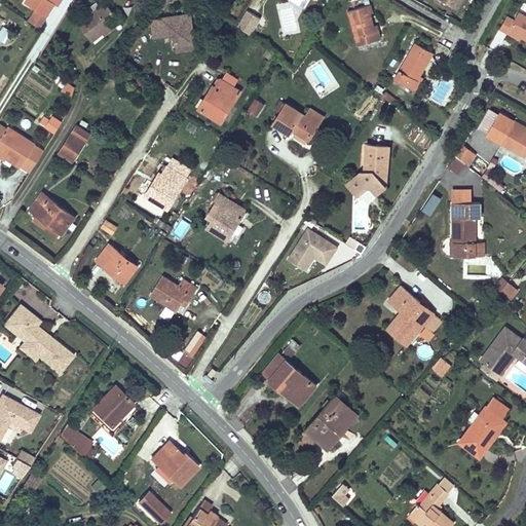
[(27,0),(26,3),(46,16),(54,2),(51,1),(51,0),(27,0)]
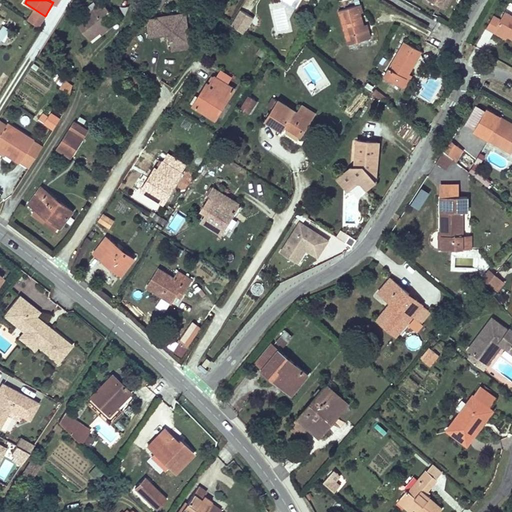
[(159,10),(165,0),(157,0),(154,6),(159,10)]
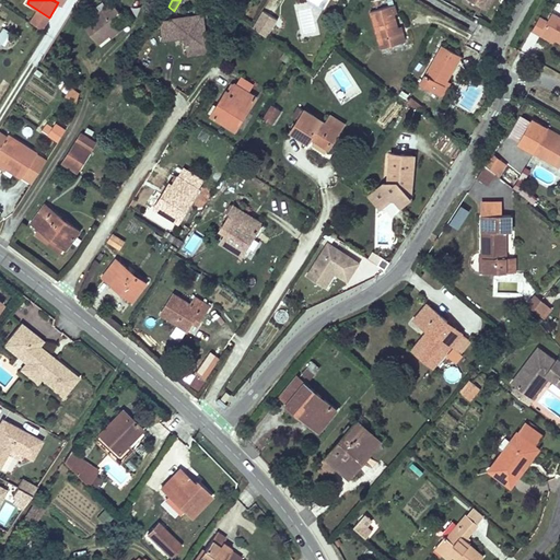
[(462,0),(463,0),(469,4),(470,0),(487,10),(492,0),(462,0)]
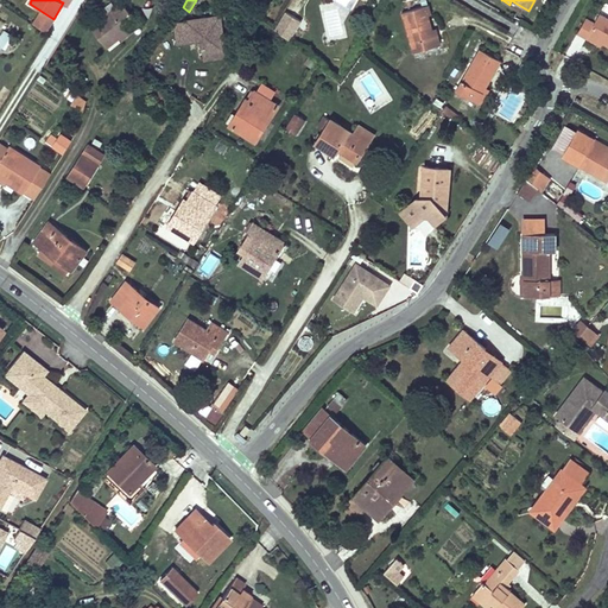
[(119,37),(132,27),(127,21),(133,16),(122,2),(90,27),(107,48),(119,37)]
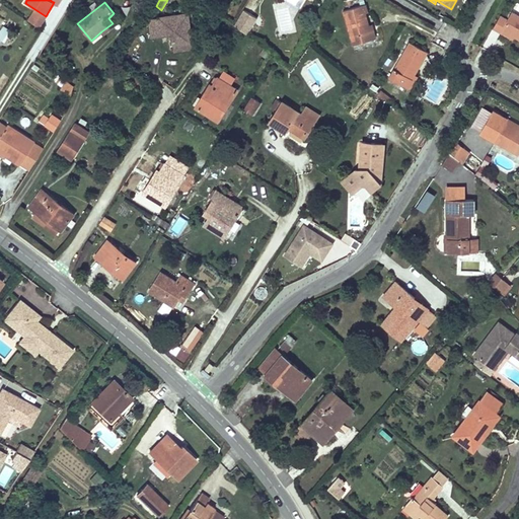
[(370,25),(366,13),(369,12),(368,8),(366,4),(343,11),(353,45),(374,39),(373,38),(372,32),(370,25)]
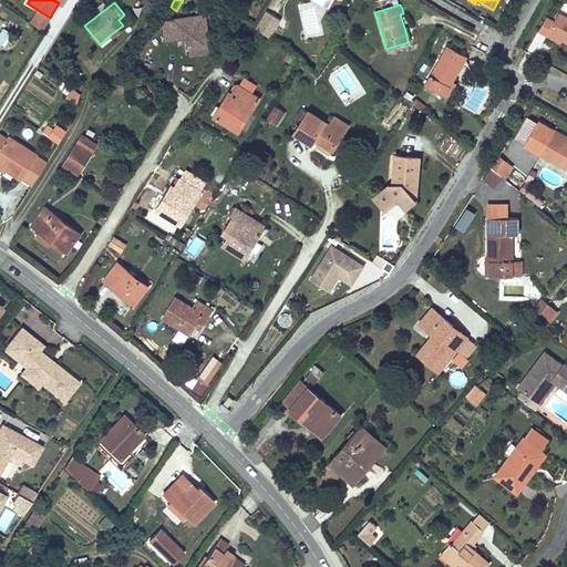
[(257,28),(271,38),(282,21),(268,11),(257,28)]
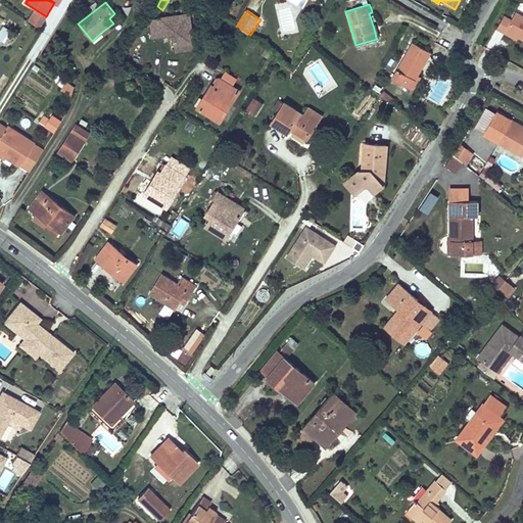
[(507,30),(519,36),(522,38),(522,14),(516,11),(512,19),(505,15),(497,28),(506,32),(507,30)]
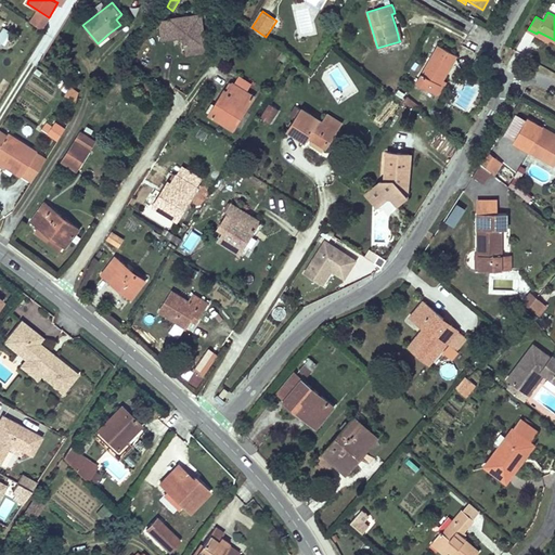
[(128,23),(121,14),(116,20),(120,25),(108,34),(111,36),(128,23)]
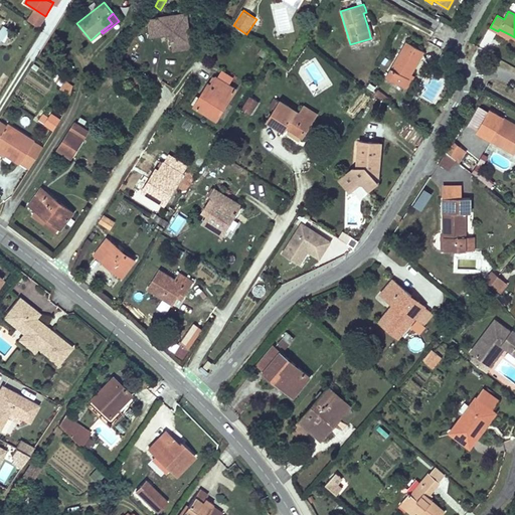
[(191,47),(186,13),(148,18),(151,37),(170,34),(172,36),(171,38),(172,50),(191,47)]
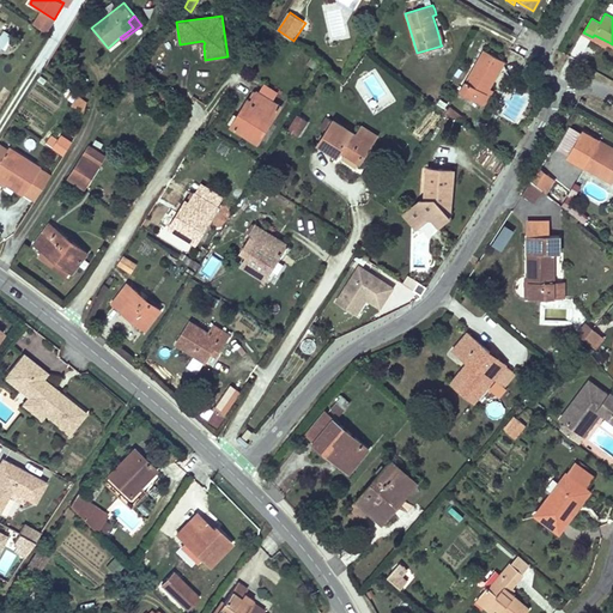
[(0,40),(0,50),(5,54),(13,41),(4,35),(0,40)]
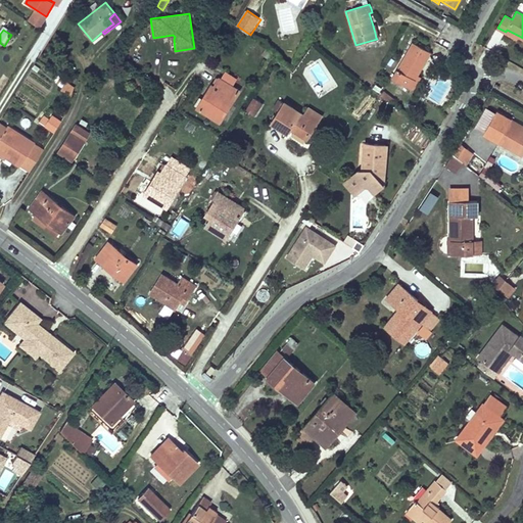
[(507,30),(506,32),(517,39),(519,36),(507,30)]
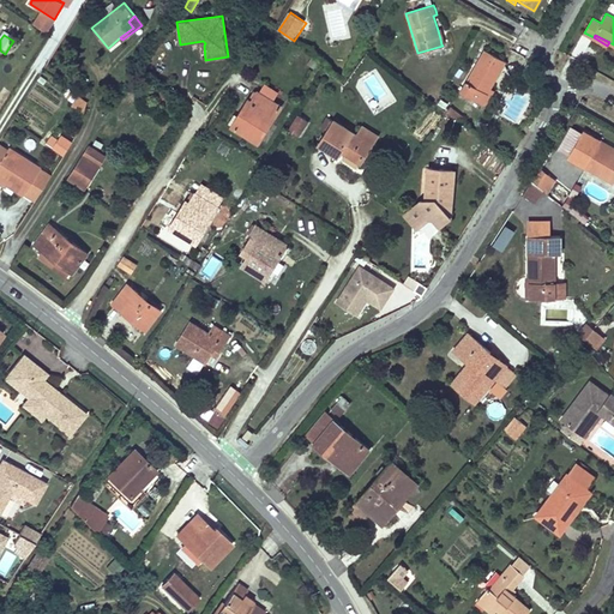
[(483,103),(492,89),(506,61),(499,58),(491,53),(485,49),(461,91),(483,103)]
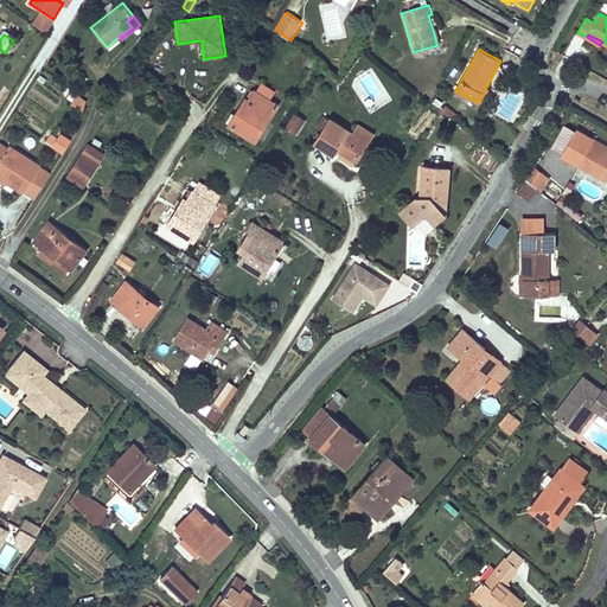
[(489,90),(486,88),(478,102),(481,103),(489,90)]
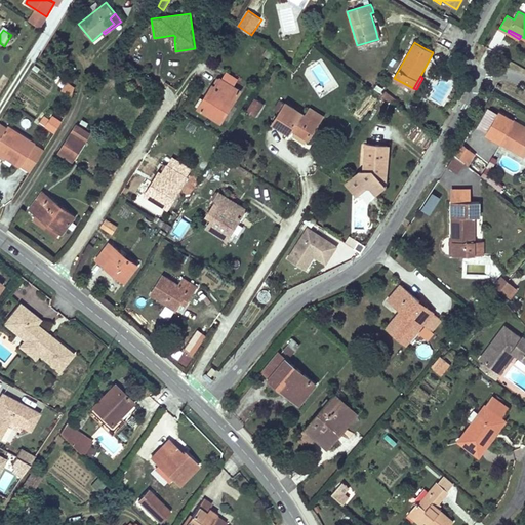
[(220,122),(240,90),(220,78),(215,86),(212,85),(208,92),(210,94),(206,101),(204,98),(201,96),(196,105),(199,108),(198,108),(220,122)]
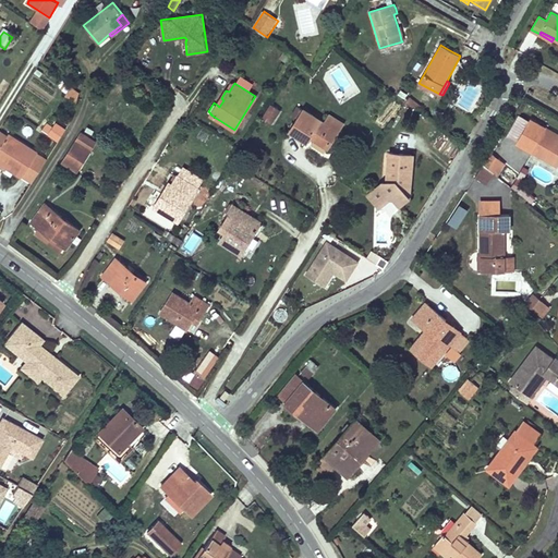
[(76,101),(81,92),(70,87),(65,97),(76,101)]
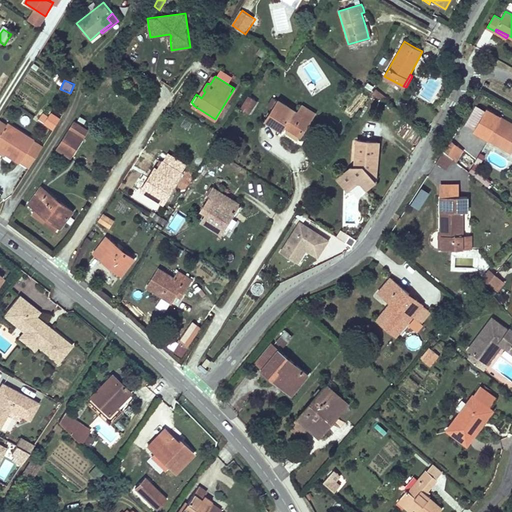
[(376,89),(373,94),(382,101),(386,97),(376,89)]
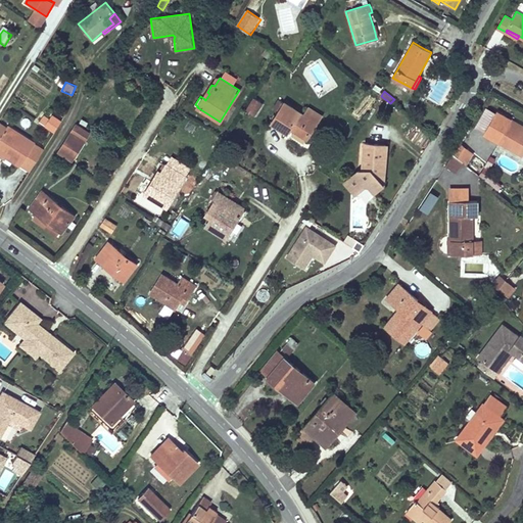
[(263,98),(256,94),(246,110),(252,114),(253,112),(262,100),(263,98)]
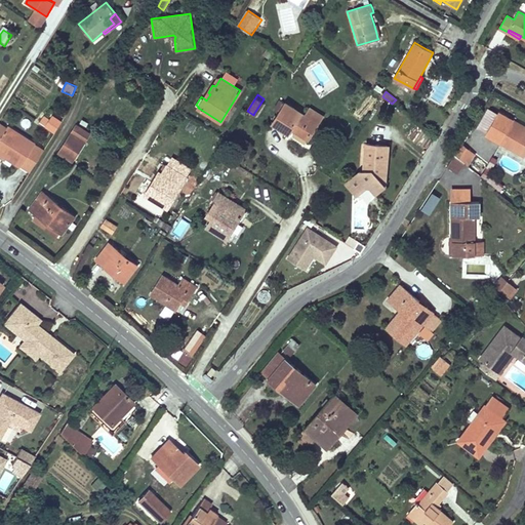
[(257,115),(266,103),(263,101),(254,113),(257,115)]
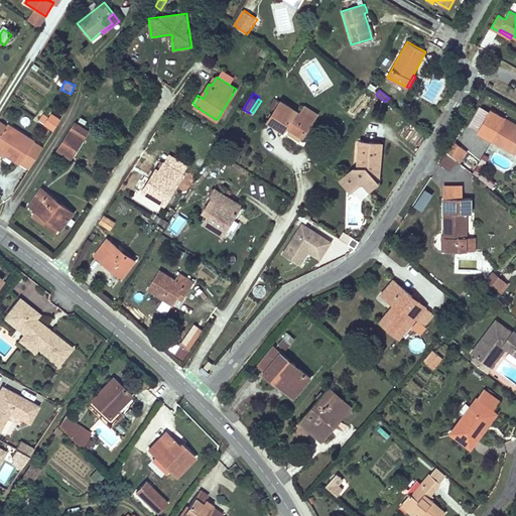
[(281,101),(268,121),(284,131),(287,126),(288,125),(291,127),(290,129),(303,137),(316,116),(303,107),(300,113),(281,101)]
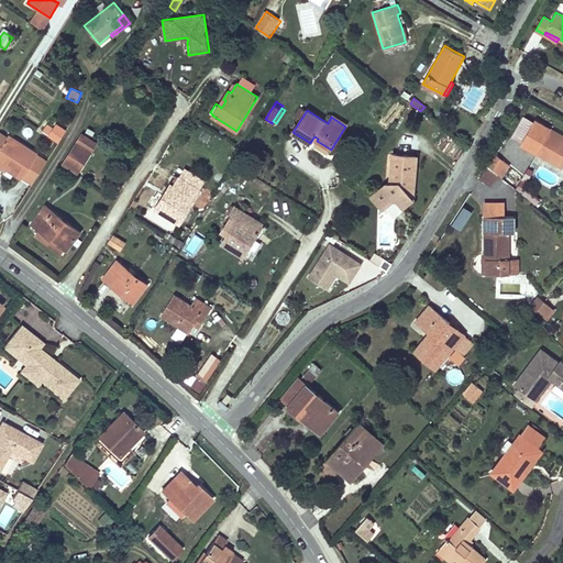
[(534,120),(521,144),(562,167),(562,139),(549,131),(550,129),(534,120)]
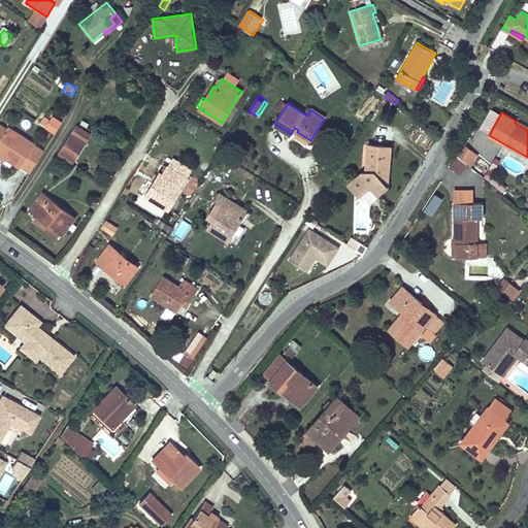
[(44,117),(40,123),(46,127),(50,122),(51,121),(44,117)]
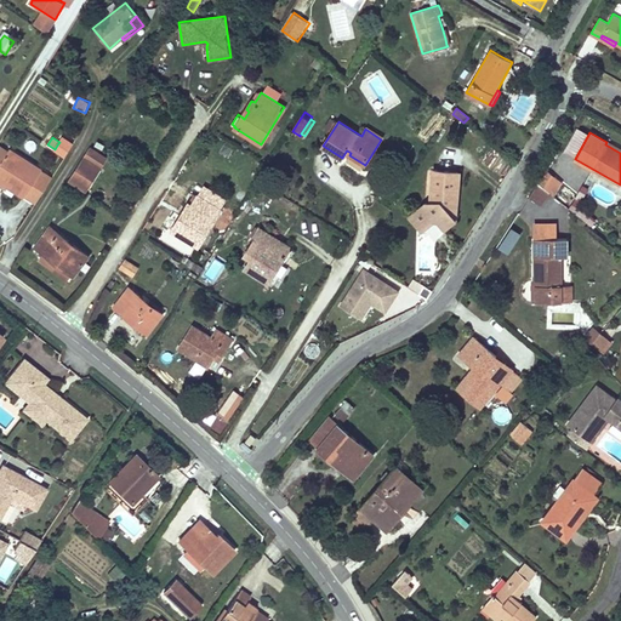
[(605,144),(620,153),(620,149),(607,142),(605,144)]
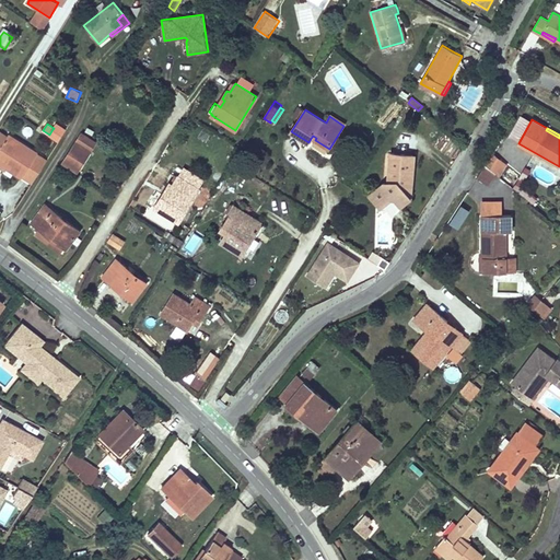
[(53,129),(49,135),(59,141),(62,136),(53,129)]
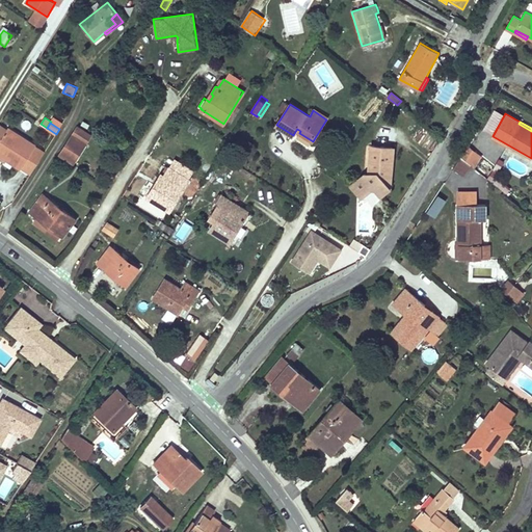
[(80,124),(77,129),(86,135),(90,129),(80,124)]
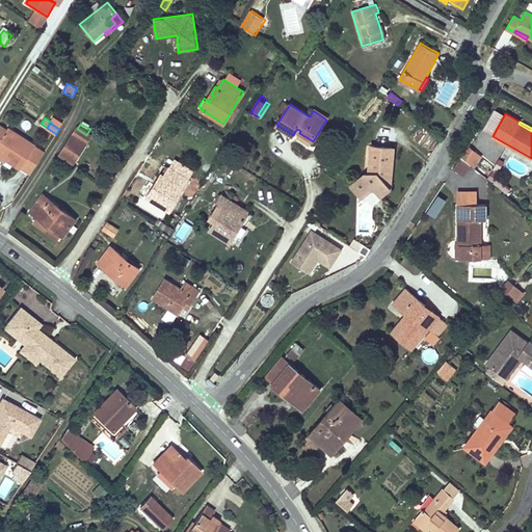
[(0,125),(0,149),(8,155),(5,159),(6,159),(21,168),(22,167),(34,147),(35,145),(7,128),(6,130),(0,125)]
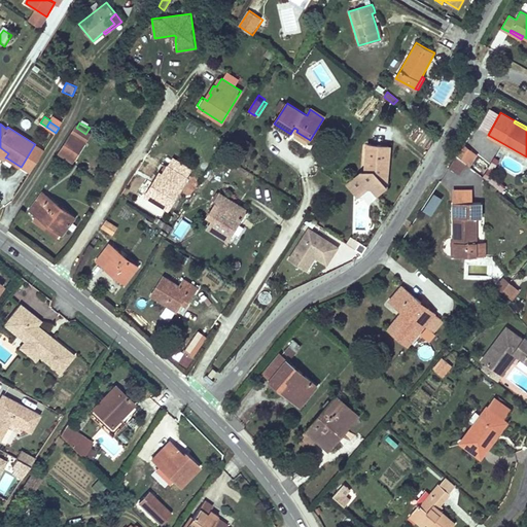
[(85,134),(76,128),(72,134),(70,133),(59,151),(73,161),(84,142),(81,140),(85,134)]
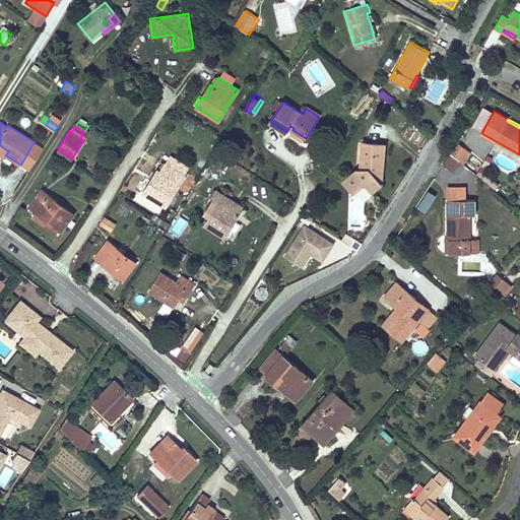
[(342,182),(353,193),(363,185),(367,185),(373,191),(382,184),(385,144),(363,142),(361,170),(358,172),(356,170),(342,182)]
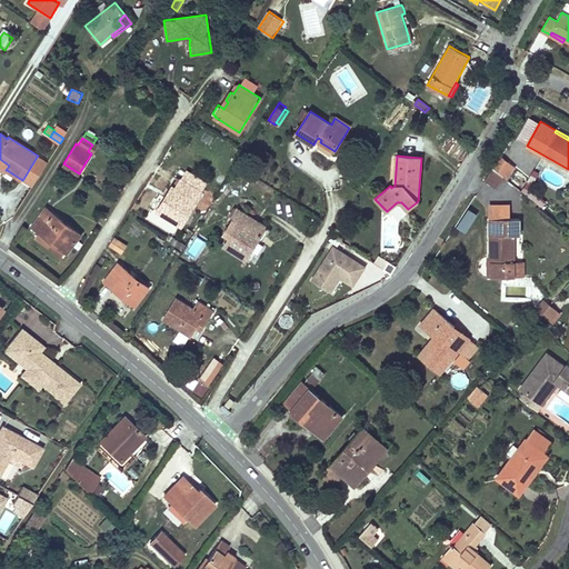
[(496,163),(505,172),(510,162),(501,156),(496,163)]
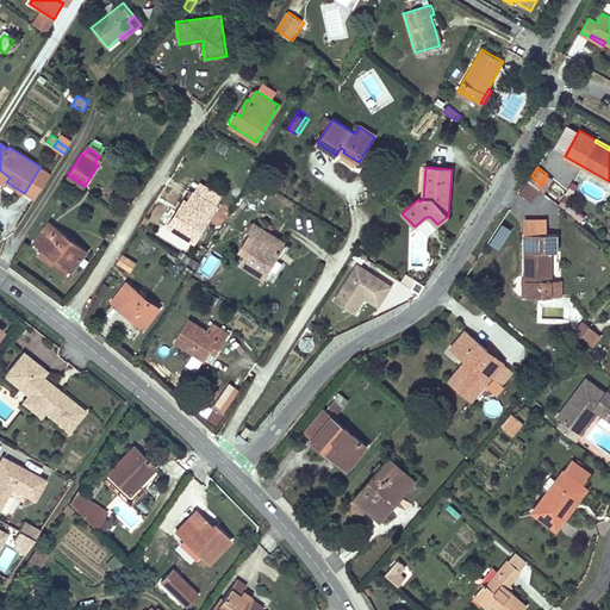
[(51,175),(39,168),(25,192),(36,199),(51,175)]
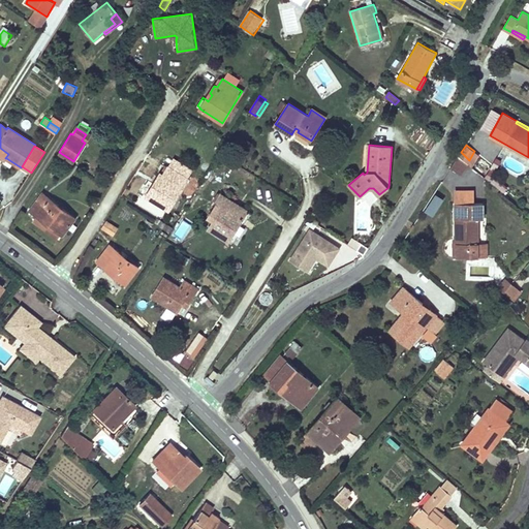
[(469,160),(473,163),(478,155),(474,151),(469,160)]
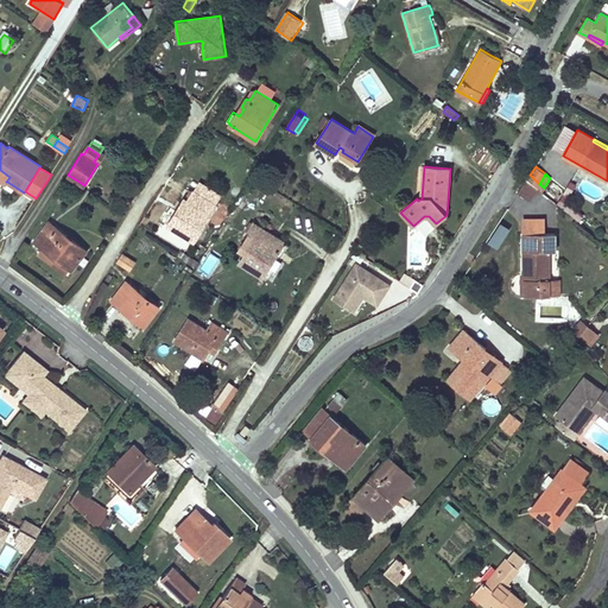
[(539,184),(530,175),(527,178),(537,187),(539,184)]
